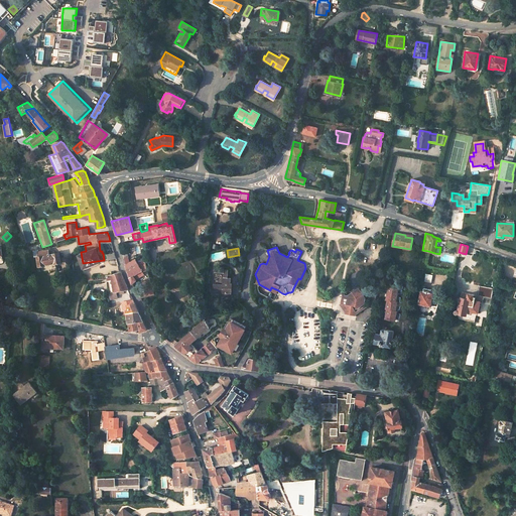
[(38,266),(60,262),(58,252),(47,254),(47,252),(45,253),(44,250),(37,251),(37,249),(32,251),(33,257),(36,257),(38,266)]
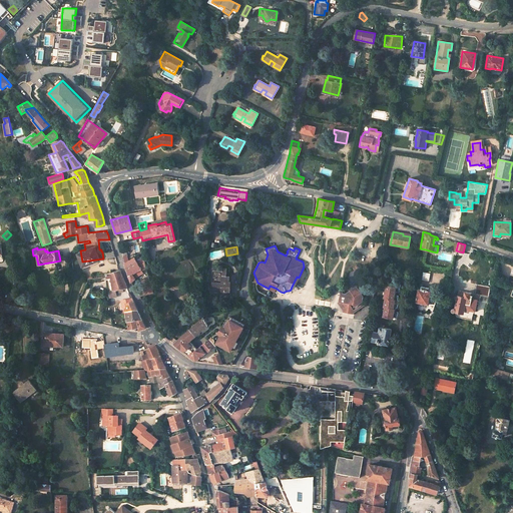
[(142,257),(134,258),(137,265),(139,264),(144,262),(144,261),(143,258),(142,257)]
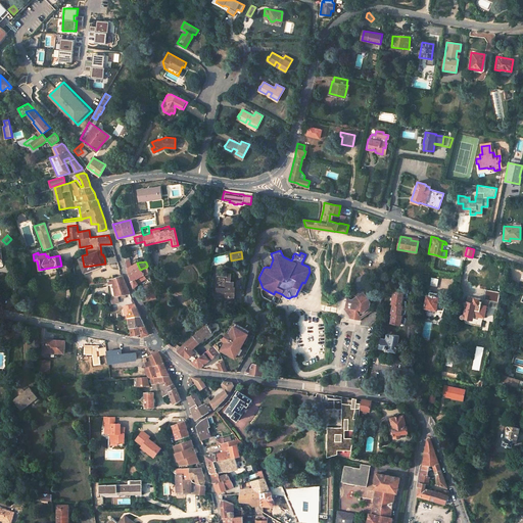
[(128,269),(126,269),(133,288),(134,287),(138,284),(137,283),(145,279),(141,272),(143,272),(142,269),(140,270),(137,263),(131,267),(128,269)]
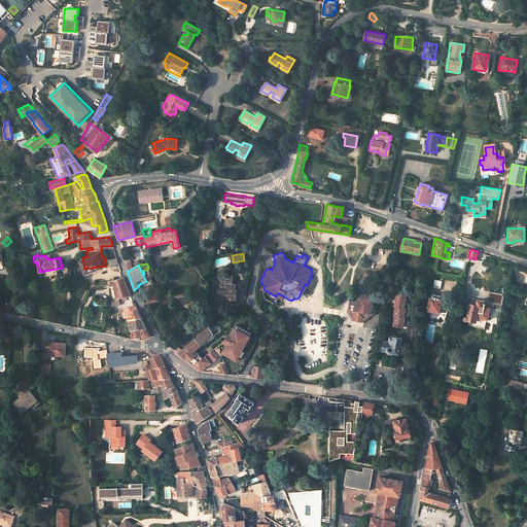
[(362,276),(366,283),(373,279),(371,275),(365,274),(362,276)]
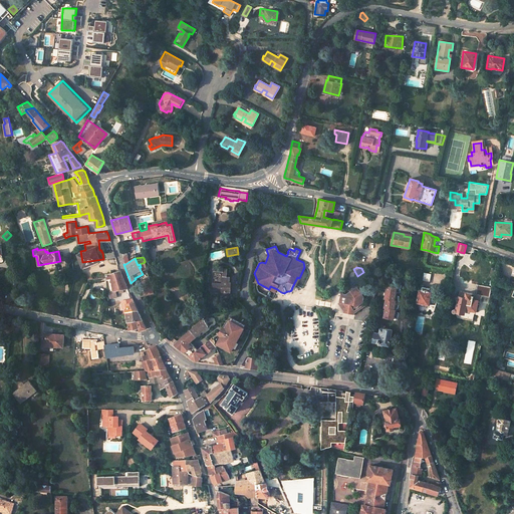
[(102,275),(105,275),(106,279),(109,292),(110,298),(116,296),(116,293),(121,292),(120,290),(127,288),(120,273),(119,271),(113,272),(112,268),(105,268),(102,269),(102,275)]
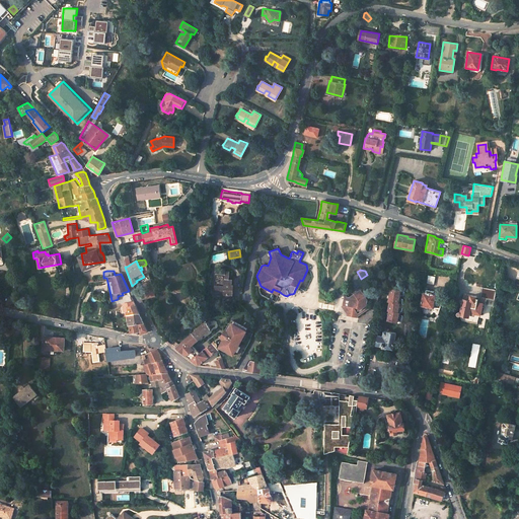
[(228,272),(223,272),(223,274),(223,279),(223,286),(213,286),(213,292),(223,292),(222,299),(230,300),(230,294),(232,294),(232,286),(230,286),(230,280),(228,280),(228,272)]
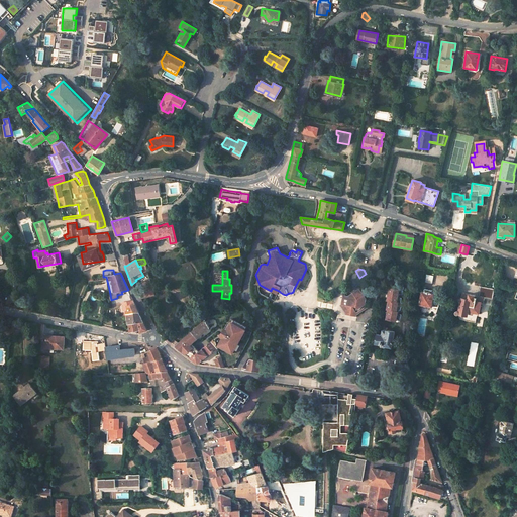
[(366,274),(359,278),(365,286),(371,282),(366,274)]
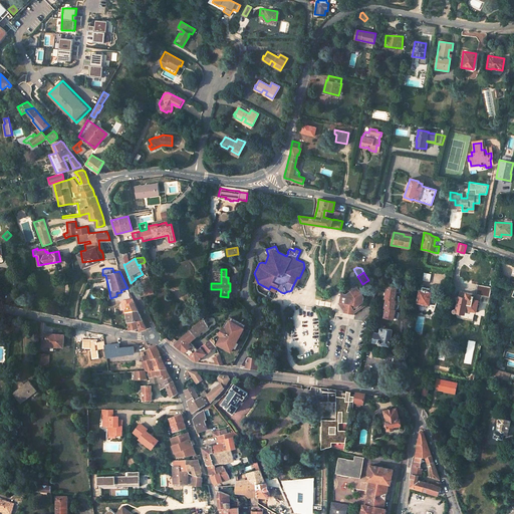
[(430,281),(432,275),(425,273),(423,279),(430,281)]
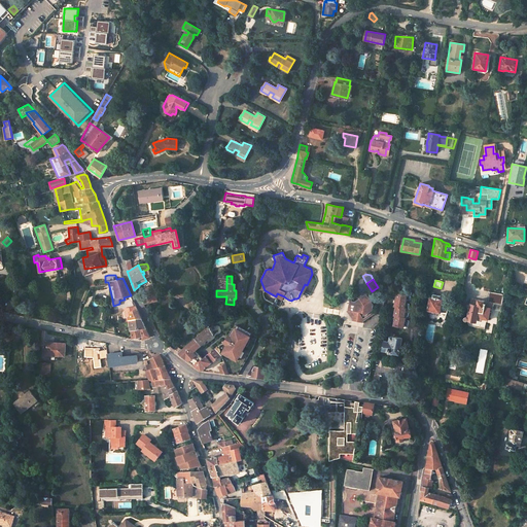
[(431,287),(426,311),(440,313),(440,311),(446,312),(447,308),(448,309),(449,308),(450,307),(450,306),(450,305),(449,305),(448,305),(448,302),(443,301),(443,299),(440,299),(440,295),(433,294),(434,288),(431,287)]
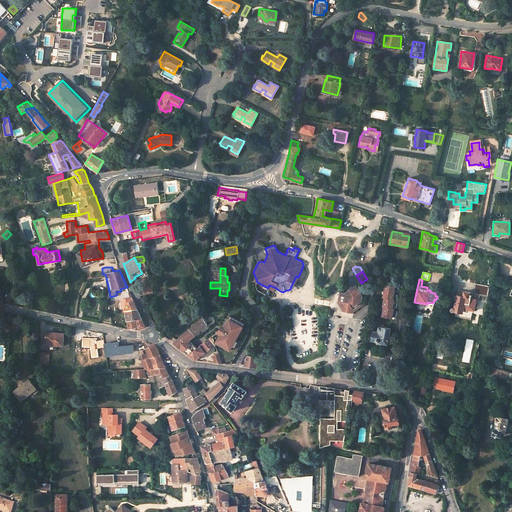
[(348,291),(347,296),(343,299),(338,298),(338,301),(336,302),(341,310),(352,312),(362,305),(360,301),(361,296),(355,286),(348,291)]
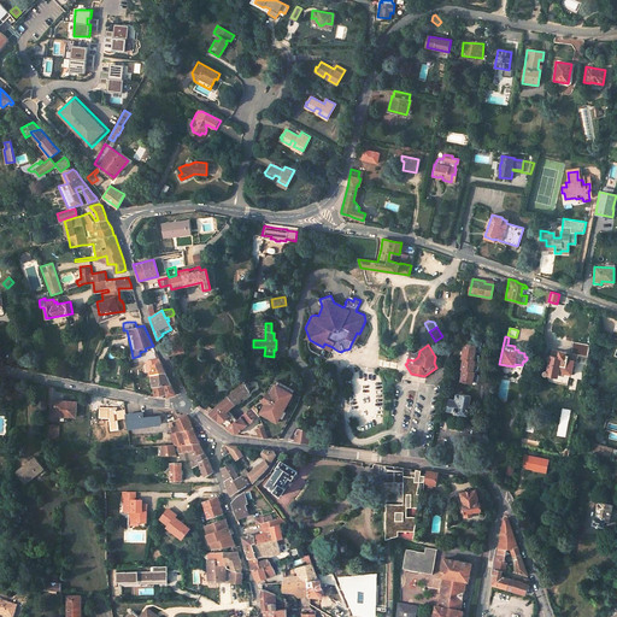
[(552,348),(547,369),(546,369),(545,370),(545,371),(545,372),(545,374),(546,374),(547,374),(548,372),(558,374),(558,371),(570,374),(574,360),(576,362),(577,354),(552,348)]
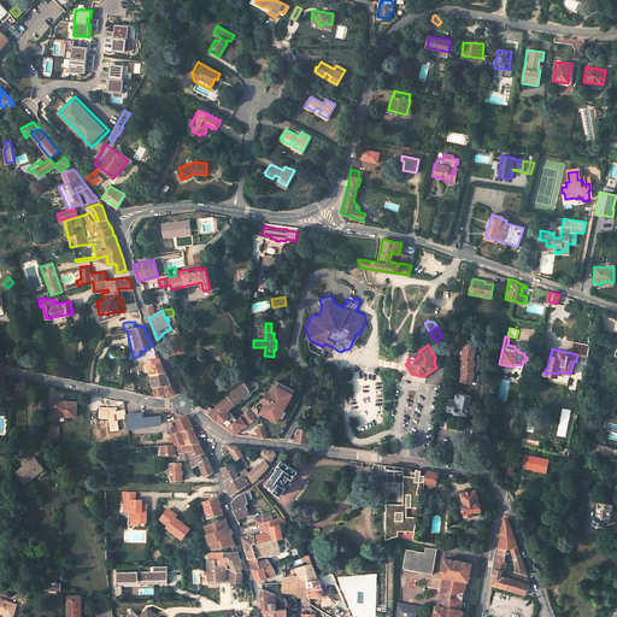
[(163,369),(162,363),(148,365),(148,368),(146,368),(146,376),(152,375),(153,386),(154,397),(165,393),(166,397),(175,394),(170,385),(168,378),(165,372),(163,369)]
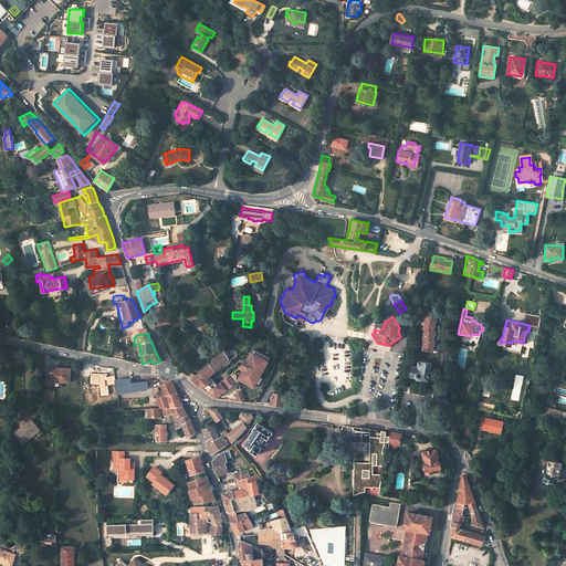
[(408,342),(406,354),(412,355),(416,343),(408,342)]
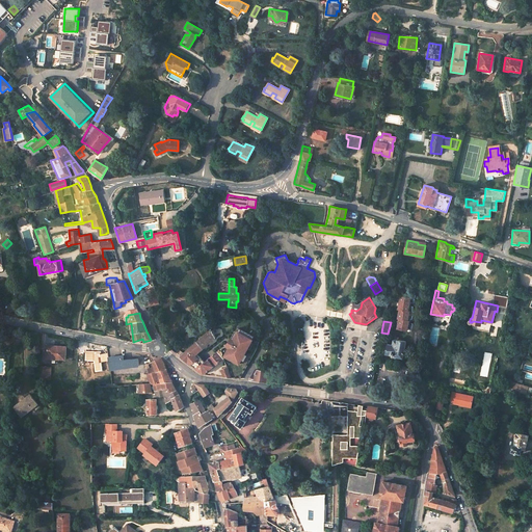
[(195,341),(179,356),(187,362),(203,348),(215,337),(210,327),(195,341)]
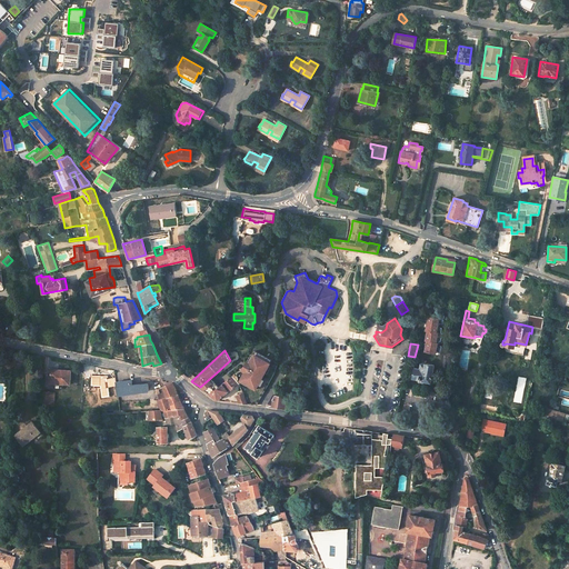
[(242,371),(245,372),(240,381),(257,390),(271,363),(255,355),(250,363),(248,362),(242,371)]
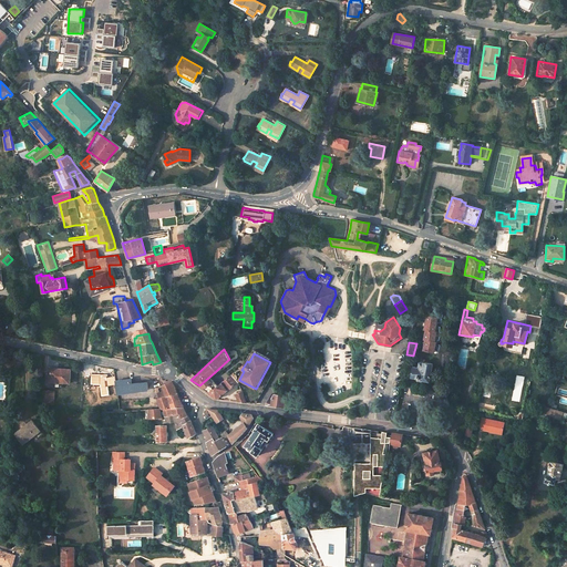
[(413,367),(411,375),(421,378),(421,379),(429,380),(432,364),(424,362),(423,363),(420,362),(418,368),(413,367)]
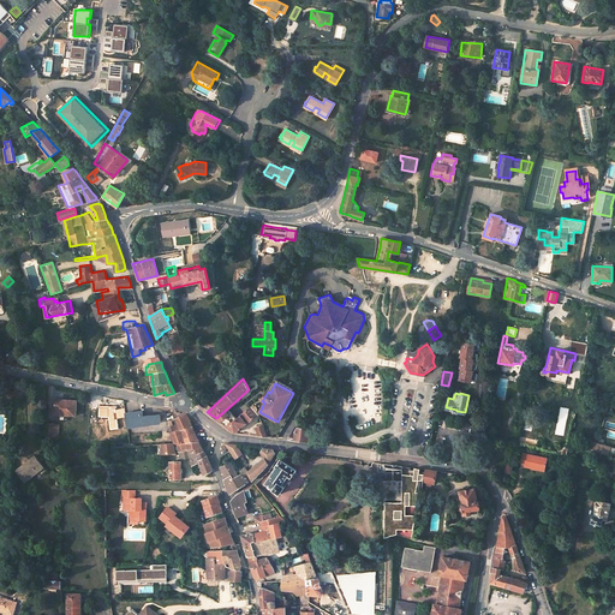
[(76,401),(54,400),(54,405),(54,408),(52,407),(51,415),(60,415),(60,419),(67,421),(67,416),(75,416),(76,401)]
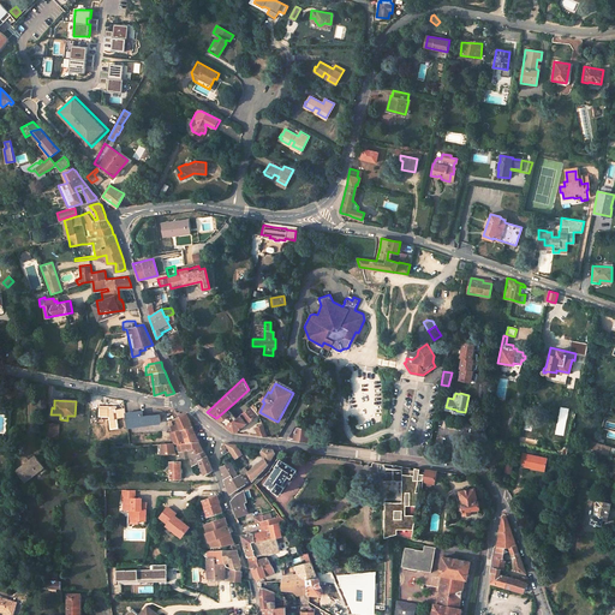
[(255,402),(226,427),(231,430),(236,433),(258,413),(255,402)]
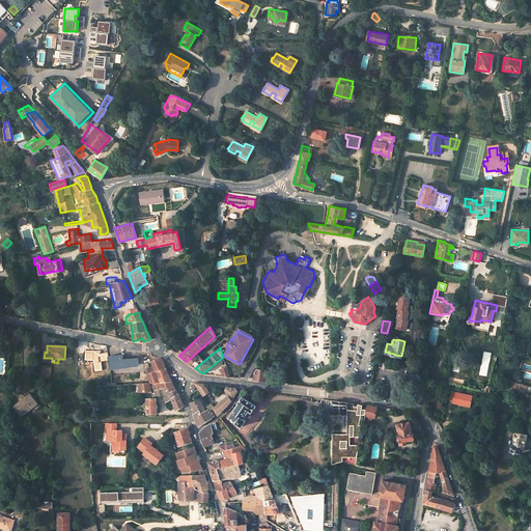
[(138,359),(137,358),(132,359),(132,358),(123,359),(122,356),(108,358),(110,368),(138,364),(138,359)]
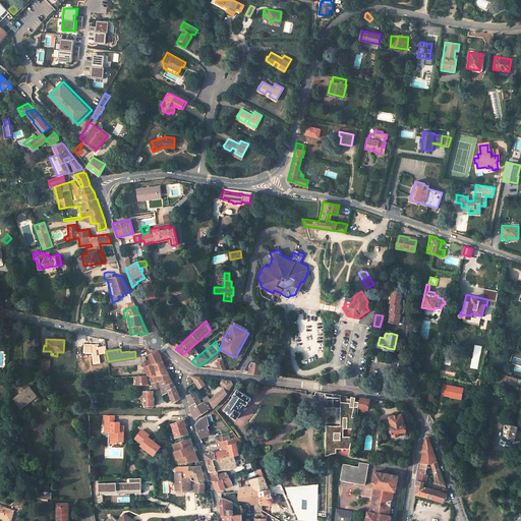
[(152,383),(153,388),(156,389),(161,388),(164,395),(169,391),(174,403),(180,400),(181,400),(176,389),(174,386),(173,384),(170,378),(169,374),(165,367),(163,361),(161,359),(158,351),(150,355),(151,359),(146,360),(143,361),(149,373),(150,375),(152,383)]
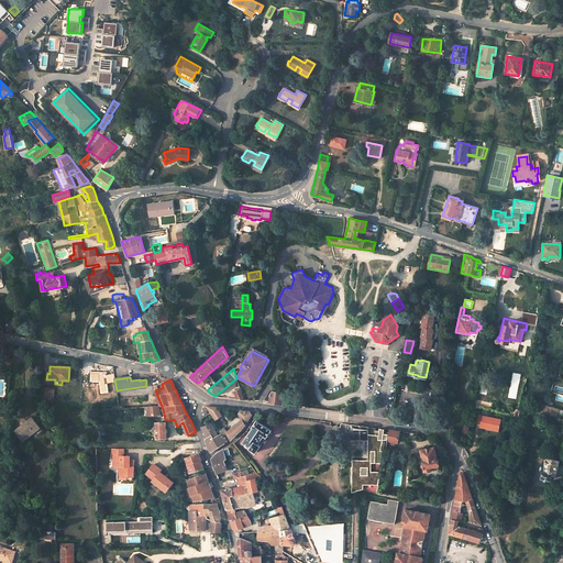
[(240,389),(233,392),(235,399),(243,399),(240,389)]
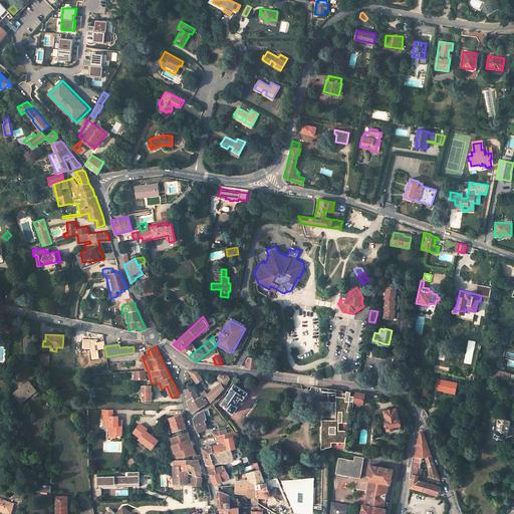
[(246,357),(240,367),(249,368),(257,369),(258,358),(246,357)]
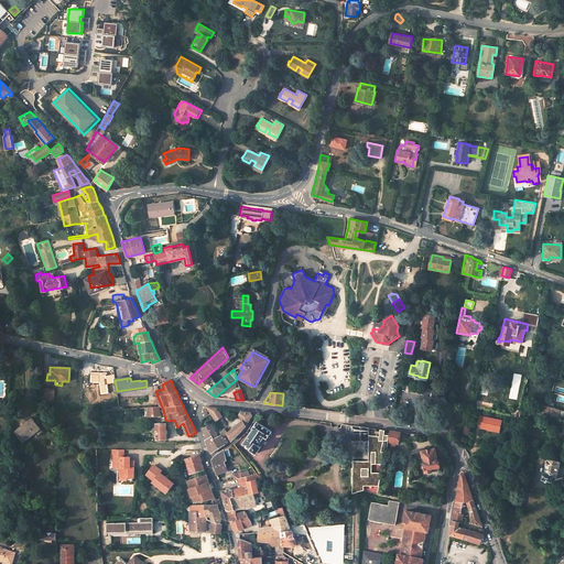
[(403,401),(397,400),(394,409),(402,410),(403,401)]
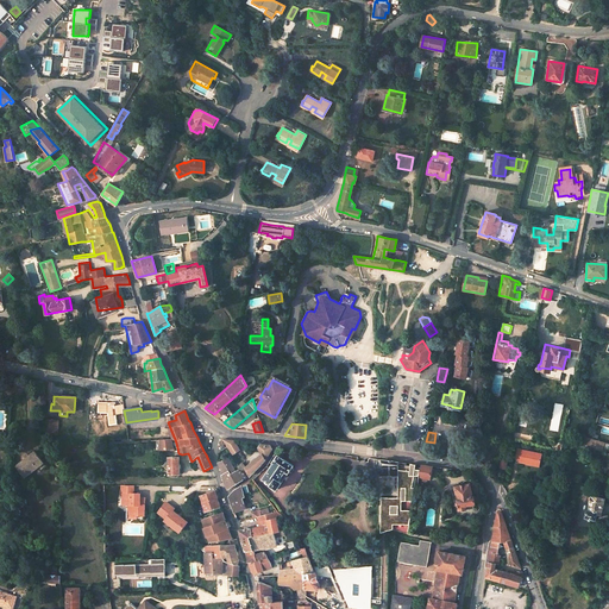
[(590,444),(597,446),(597,449),(602,450),(604,441),(591,438),(590,444)]
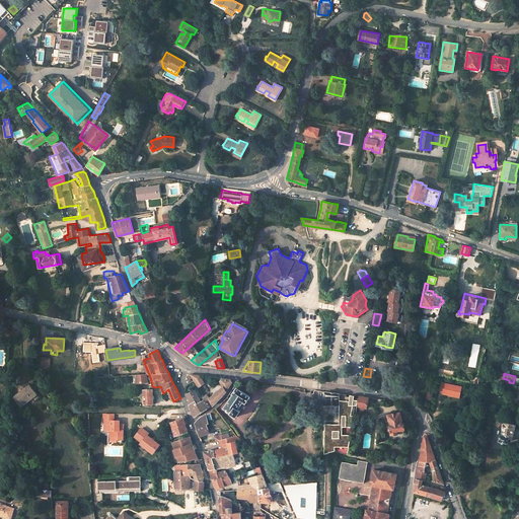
[(135,375),(136,383),(148,382),(148,381),(146,374),(135,375)]
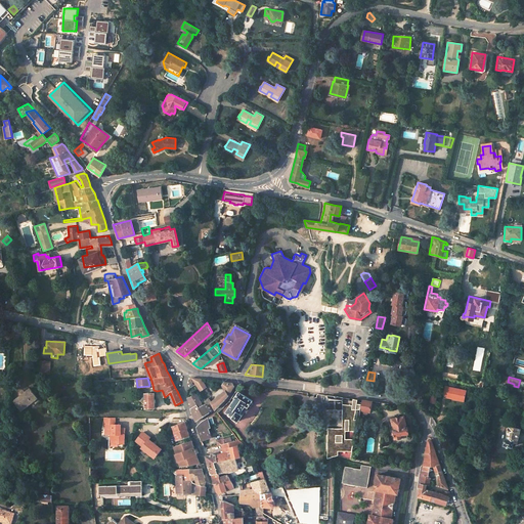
[(195,385),(200,391),(206,387),(201,379),(193,378),(191,379),(195,385)]
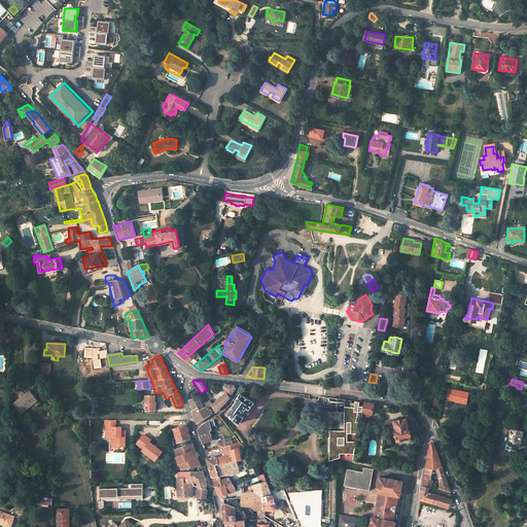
[(212,405),(209,407),(207,408),(205,409),(197,396),(188,401),(191,408),(191,407),(192,411),(194,417),(198,424),(211,415),(221,406),(226,401),(230,397),(235,388),(234,385),(224,384),(223,387),(226,392),(212,405)]
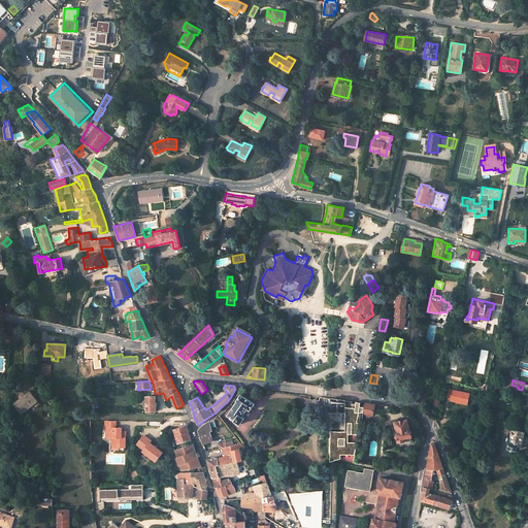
[(469,393),(449,388),(447,396),(451,397),(450,399),(459,401),(459,399),(467,401),(469,393)]
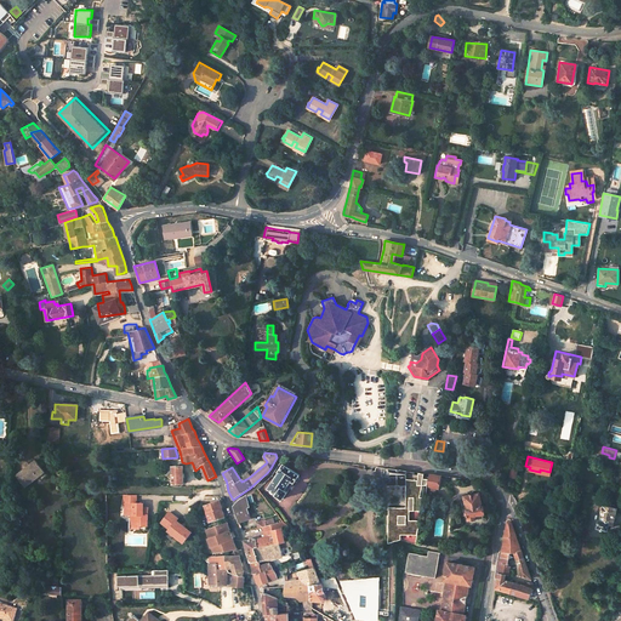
[(16,476),(24,486),(39,477),(41,479),(46,476),(35,460),(16,476)]
